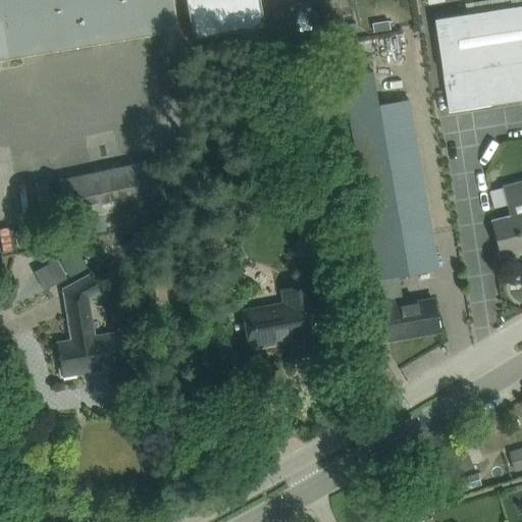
[(173,0),(0,0),(0,65),(1,65),(0,59),(178,30),(173,0)]
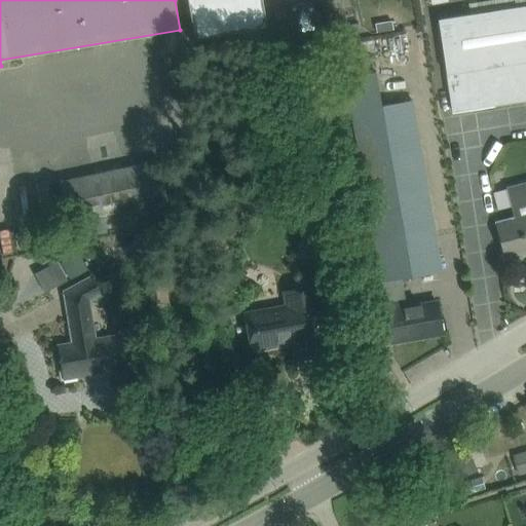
[(262,0),(187,0),(194,38),(267,26),(262,0)]
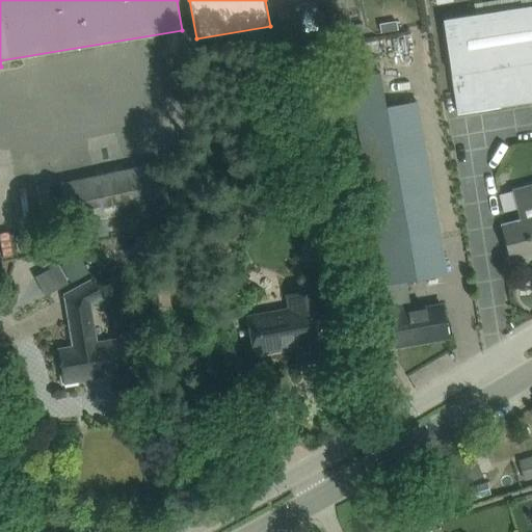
[(531,0),(520,0),(522,7),(440,21),(454,112),(531,100),(531,0)]
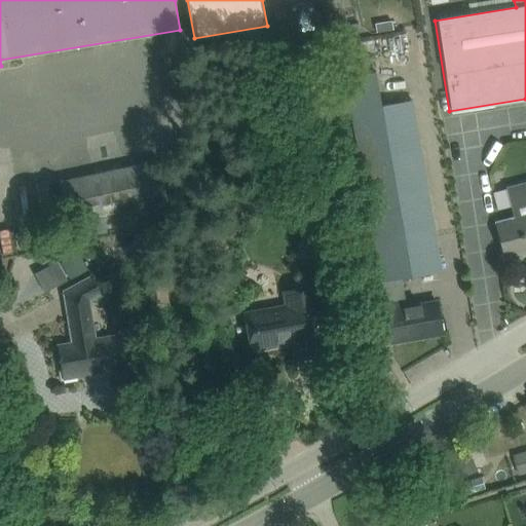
[(342,57),(351,110),(391,342),(415,338),(415,336),(441,332),(441,334),(442,334),(437,301),(405,306),(400,277),(442,270),(411,100),(379,105),(368,41),(347,44),(349,55),(342,57)]
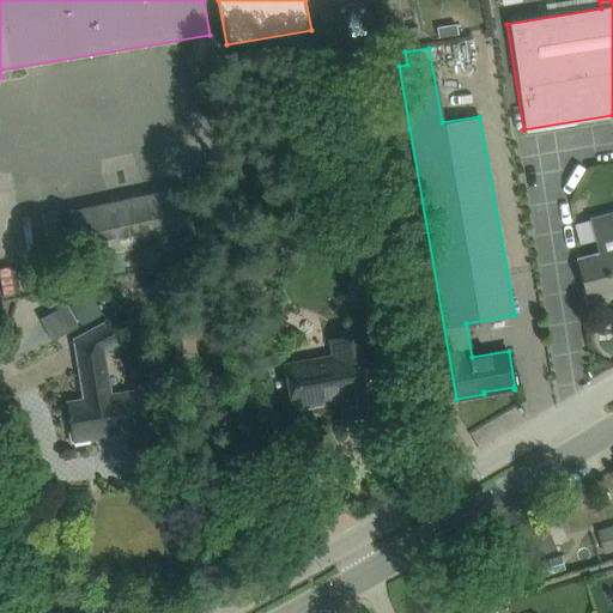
[(120,249),(195,234),(184,187),(68,212),(83,279),(125,269),(120,249)]
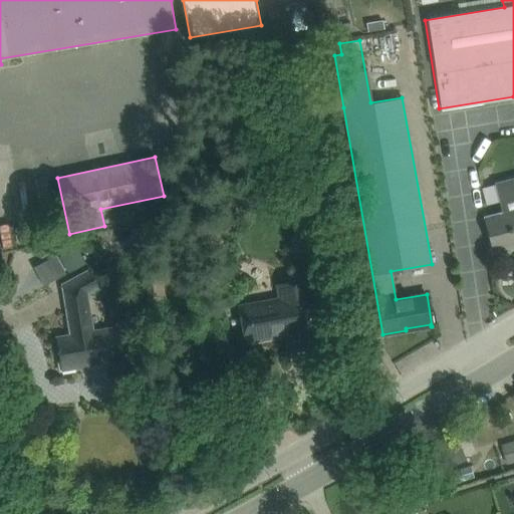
[(513,179),(495,184),(502,211),(500,211),(501,215),(487,219),(495,252),(513,246),(513,179)]
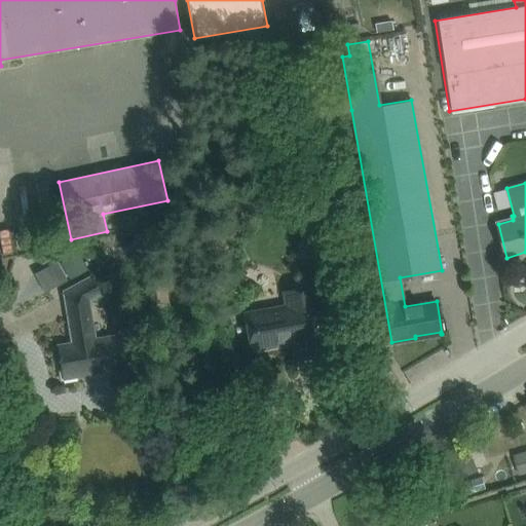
[(365,201),(349,203),(353,226),(369,223),(365,201)]
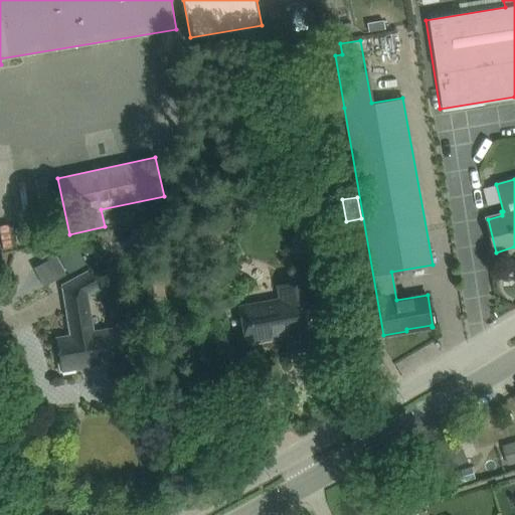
[(131,226),(121,229),(125,243),(135,241),(131,226)]
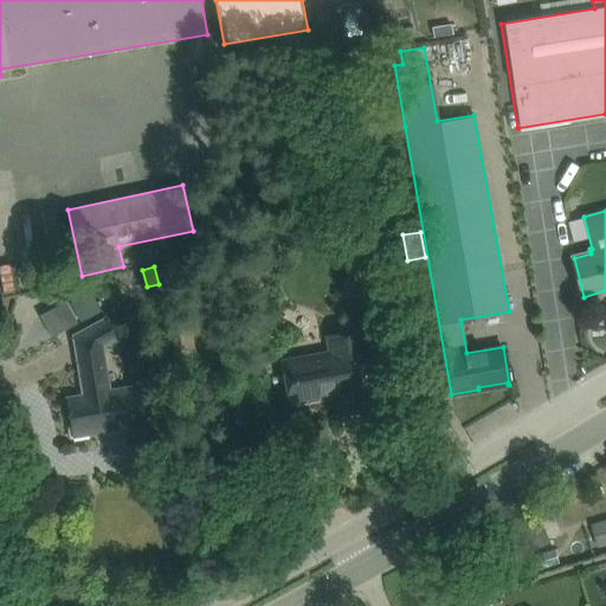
[(88,288),(68,298),(81,322),(101,310),(88,288)]
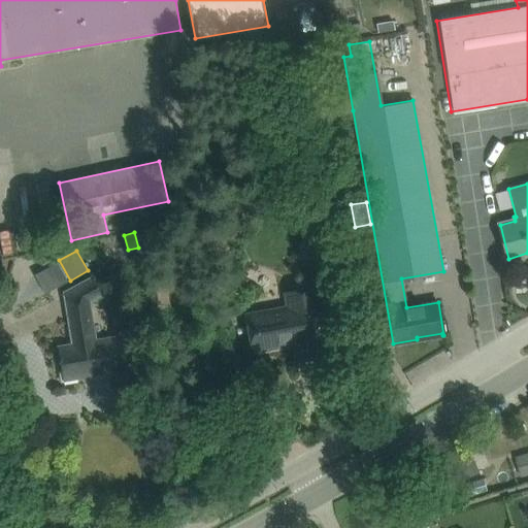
[(73,344),(59,347),(61,357),(59,357),(60,361),(62,361),(65,380),(83,376),(83,373),(107,368),(108,371),(126,369),(122,349),(120,335),(97,339),(91,301),(101,295),(92,277),(77,286),(65,293),(73,344)]
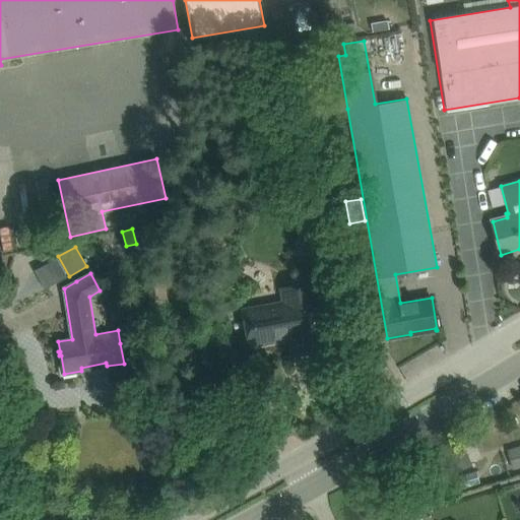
[(168,303),(165,274),(144,276),(147,306),(168,303)]
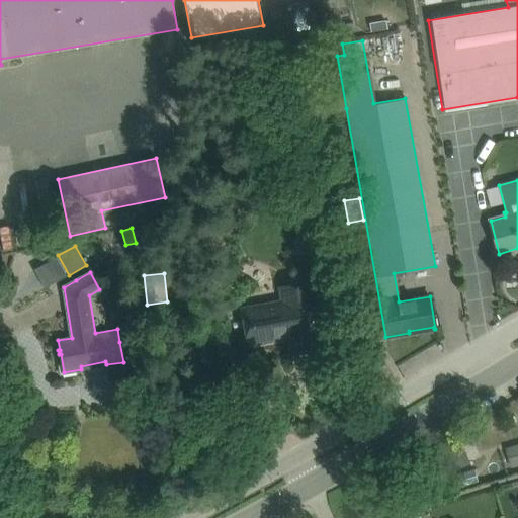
[(311,281),(288,285),(277,287),(279,301),(242,309),(240,294),(239,294),(244,325),(248,345),(288,337),(291,354),(300,352),(323,348),(319,328),(311,281)]
